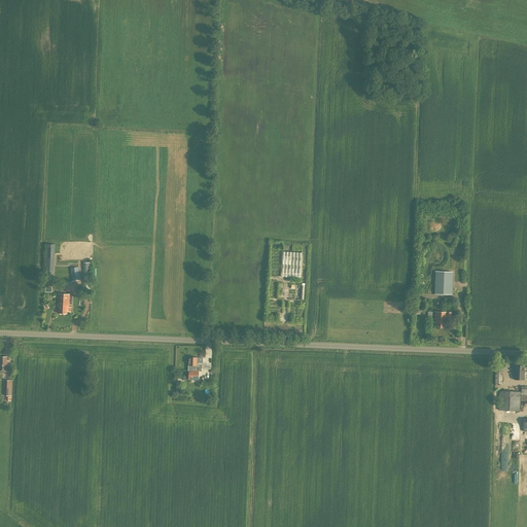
[(47,244),(44,281),(54,282),(55,244),(47,244)]
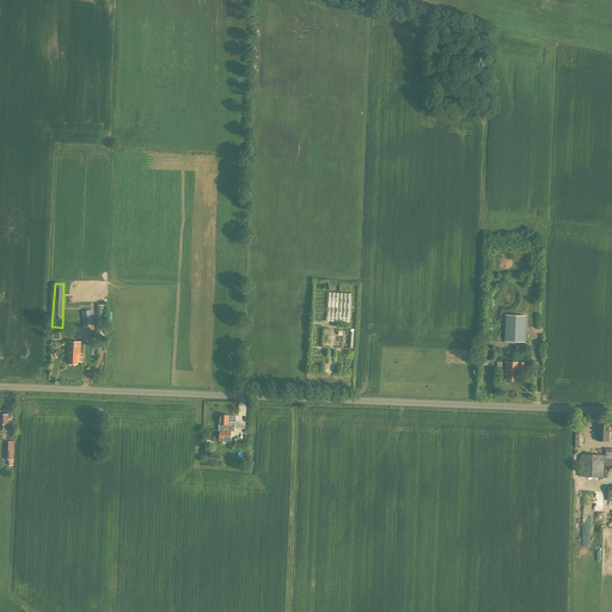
[(328,292),(325,322),(349,323),(350,293),(328,292)]
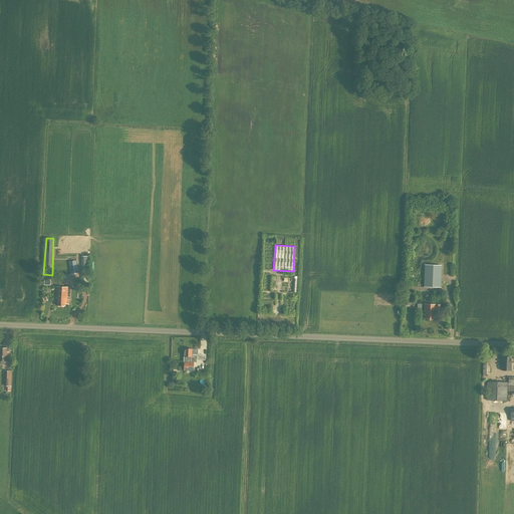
[(68,262),(70,274),(78,273),(76,261),(68,262)]
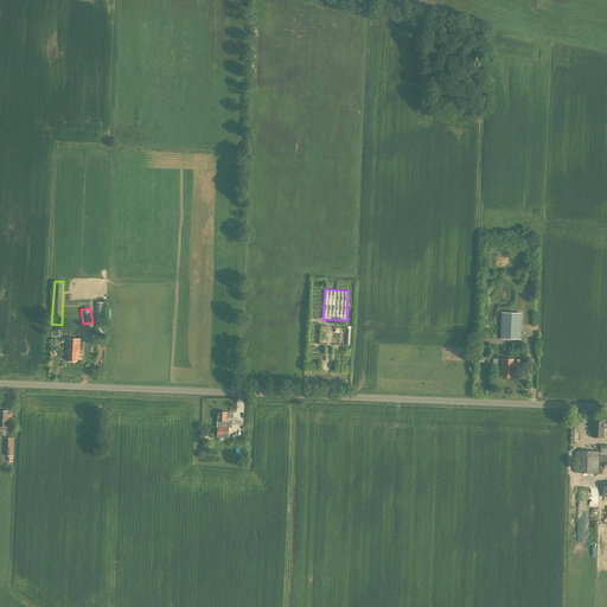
[(500,313),(500,338),(519,339),(521,313),(500,313)]
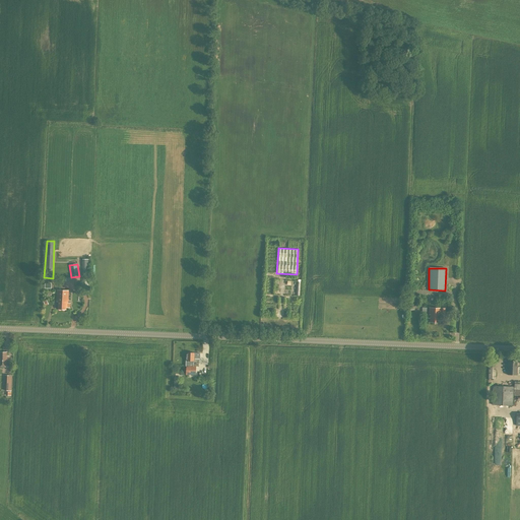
[(403,310),(414,310),(414,305),(413,305),(413,288),(407,288),(406,301),(403,301),(403,310)]
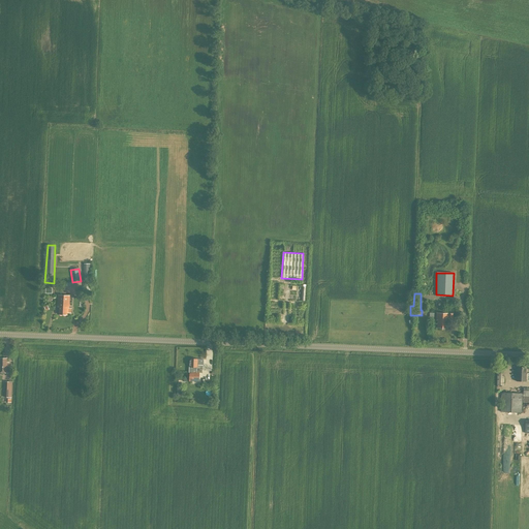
[(61,307),(61,296),(58,294),(57,307),(59,307),(59,314),(67,315),(67,311),(64,311),(64,307),(61,307)]
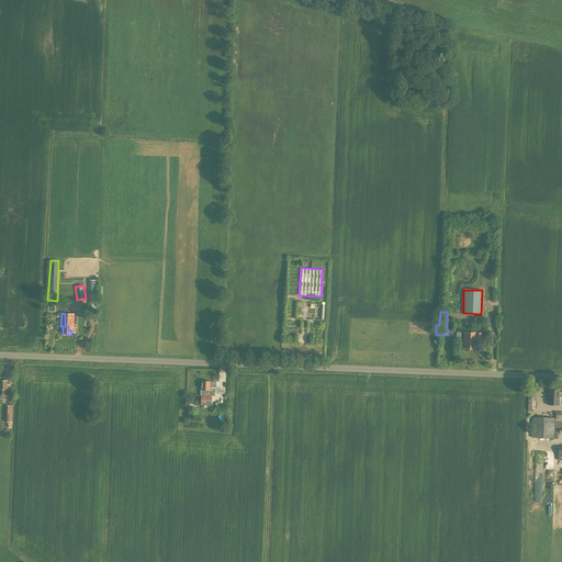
[(74,314),(65,314),(65,326),(68,326),(68,330),(71,330),(71,328),(74,328),(74,314)]
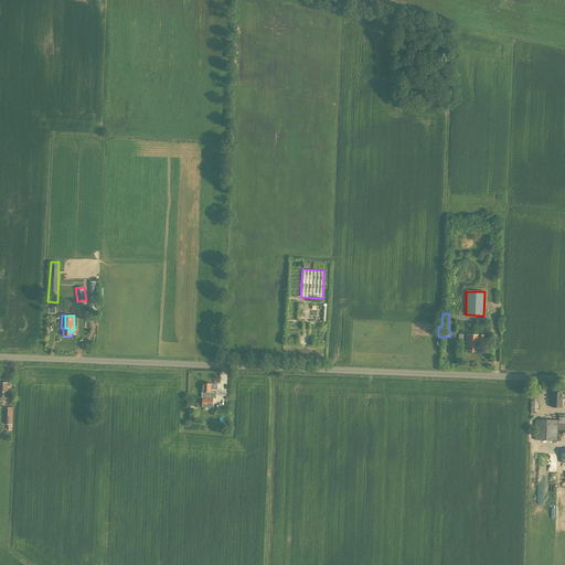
[(467,334),(466,341),(467,341),(466,350),(478,350),(478,342),(483,342),(483,334),(467,334)]
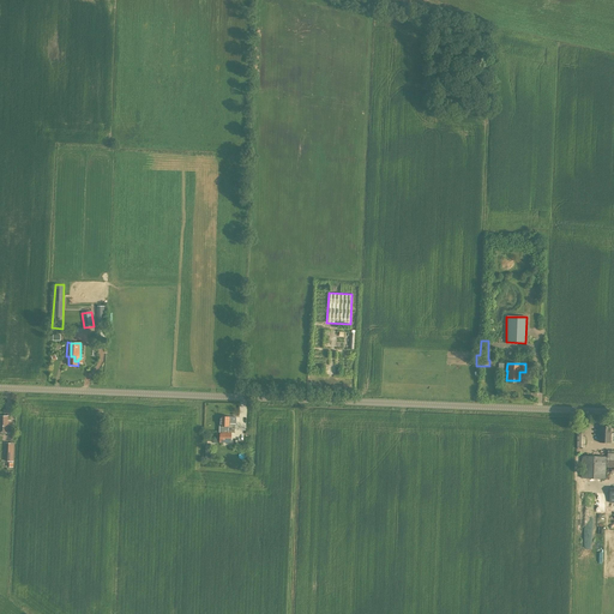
[(8,416),(0,415),(0,432),(11,433),(11,421),(8,421),(8,416)]
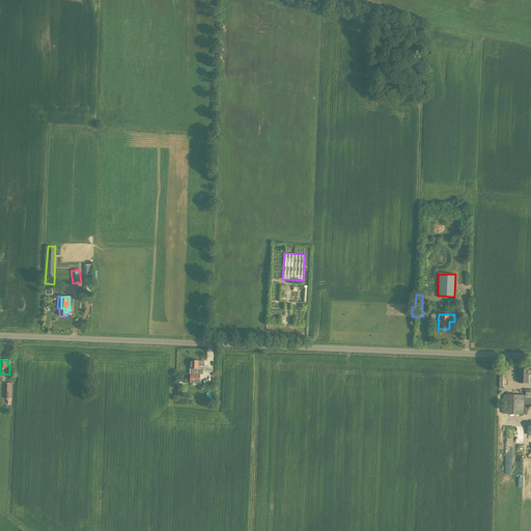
[(204,366),(204,361),(191,360),(190,373),(190,383),(200,383),(200,373),(197,373),(198,366),(204,366)]
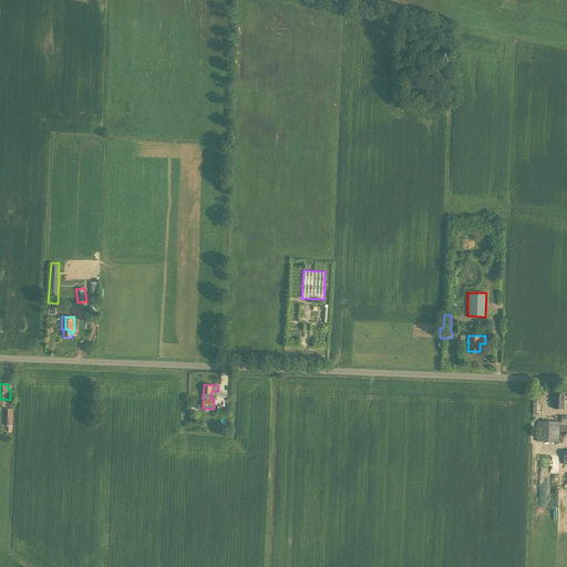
[(553,409),(564,409),(565,390),(554,390),(553,409)]
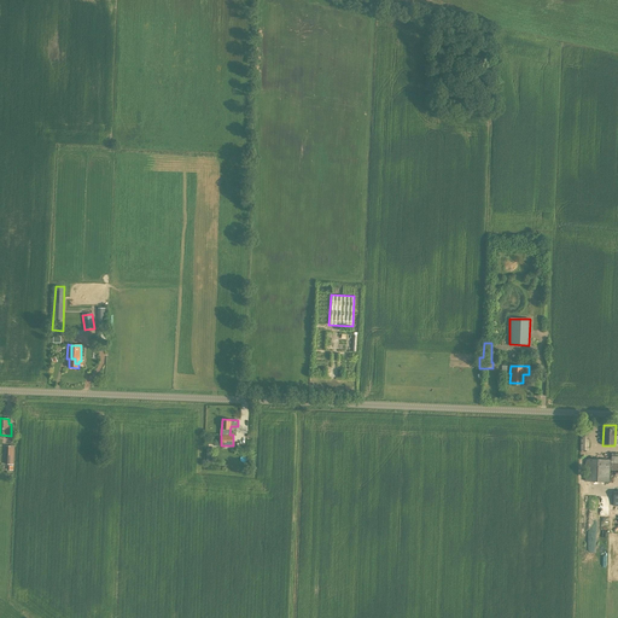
[(584,482),(610,482),(611,460),(586,459),(584,482)]
